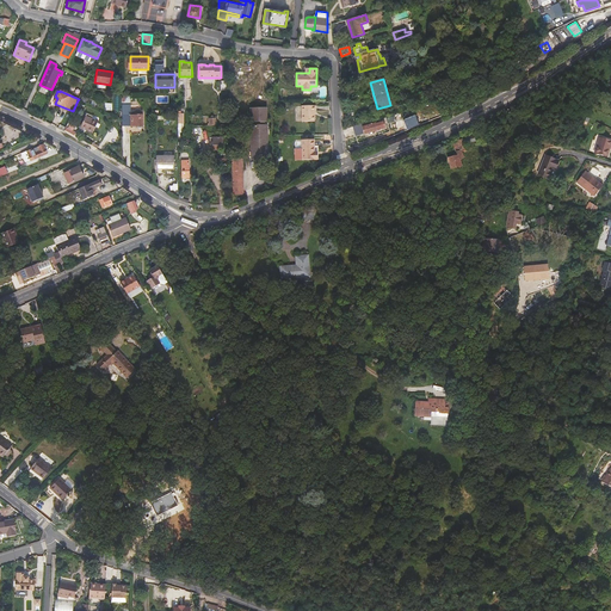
[(143,128),(143,111),(131,111),(131,105),(122,105),(122,116),(125,116),(125,127),(137,127),(137,128),(143,128)]
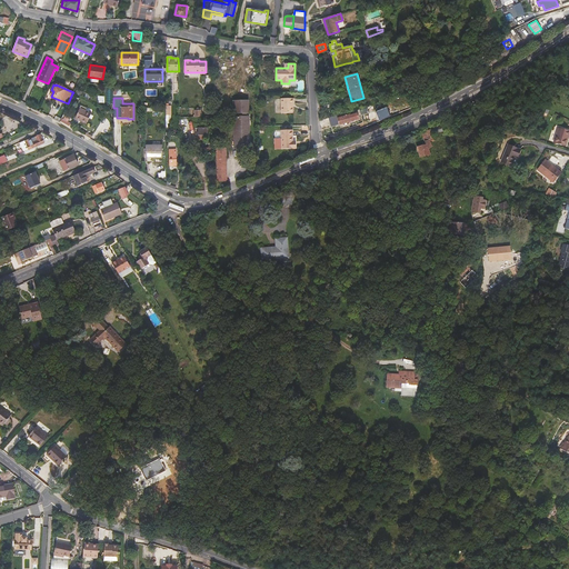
[(293,103),(293,98),(280,99),(281,113),(292,113),(292,107),(292,103),(293,103)]
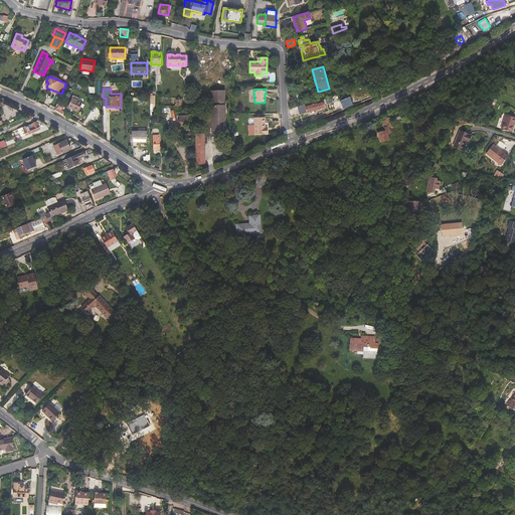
[(225,103),(225,91),(211,91),(211,103),(219,103),(219,106),(211,106),(212,132),(215,132),(215,134),(226,134),(225,106),(223,106),(223,103),(225,103)]
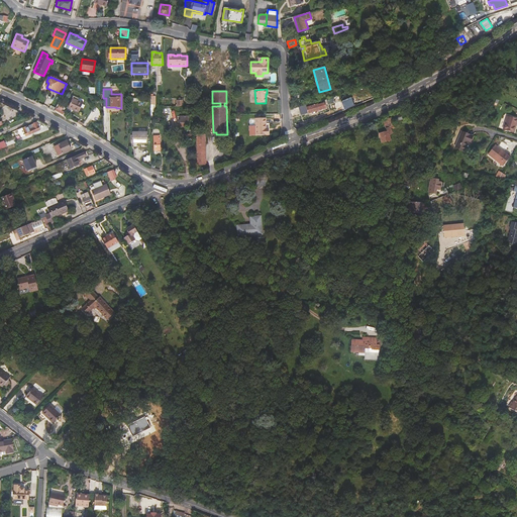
[(79,112),(83,103),(73,98),(68,108),(79,112)]
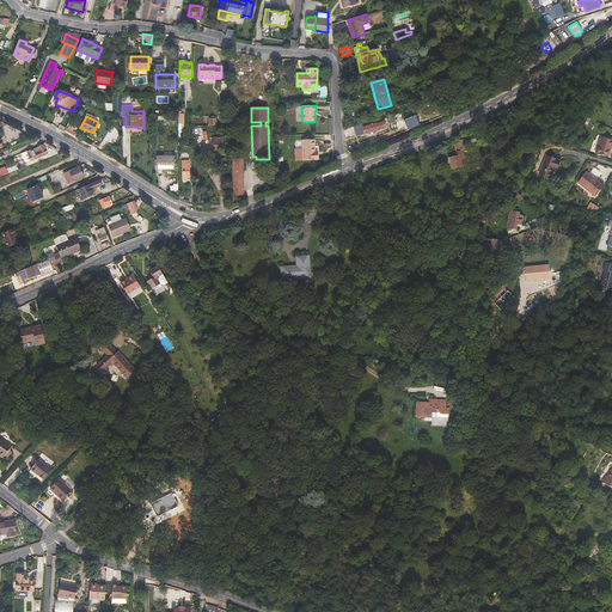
[(385,128),(384,122),(377,123),(362,127),(363,128),(355,130),(356,136),(365,134),(385,128)]
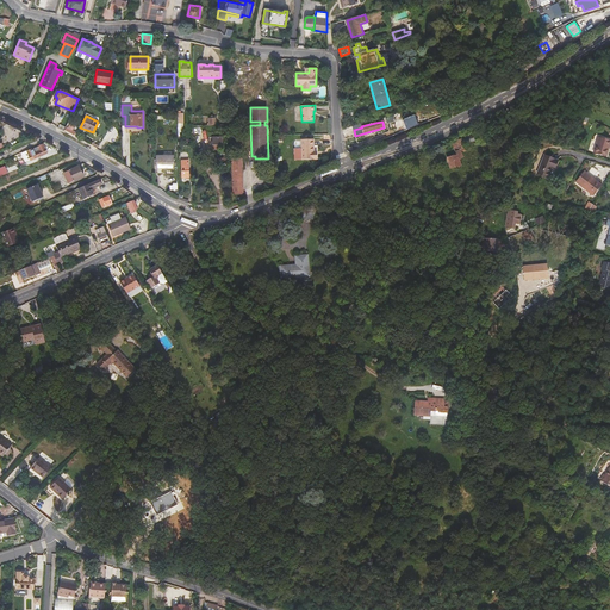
[(64,131),(74,136),(76,134),(73,131),(75,128),(70,125),(68,129),(66,128),(64,131)]
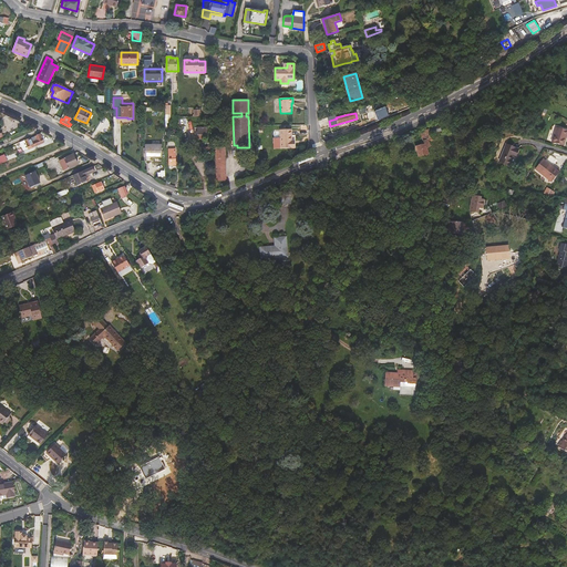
[(439,132),(437,126),(421,132),(423,140),(429,138),(430,142),(434,141),(433,137),(434,137),(433,133),(439,132)]
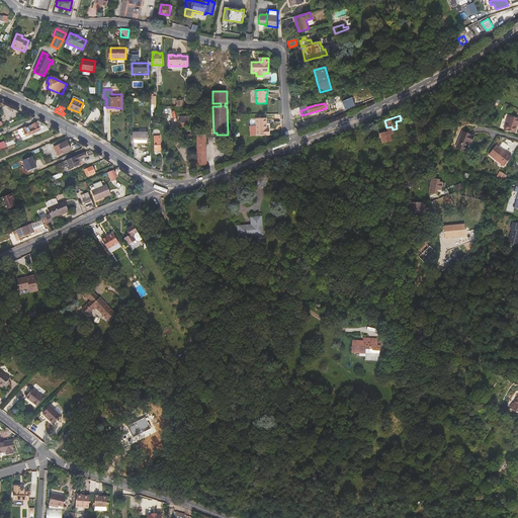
[(189,126),(189,116),(180,116),(180,127),(189,126)]
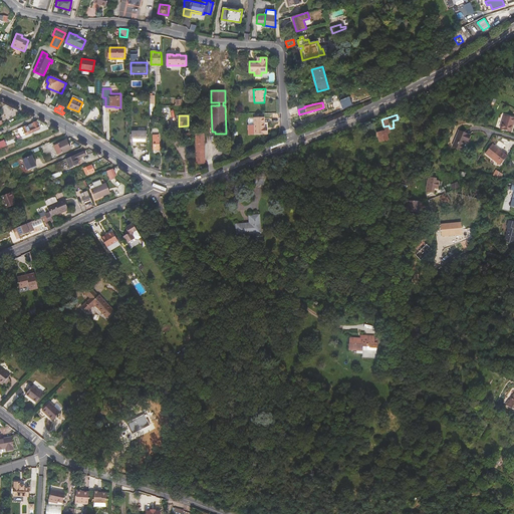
[(513,118),(504,115),(500,129),(511,132),(513,121),(513,118)]
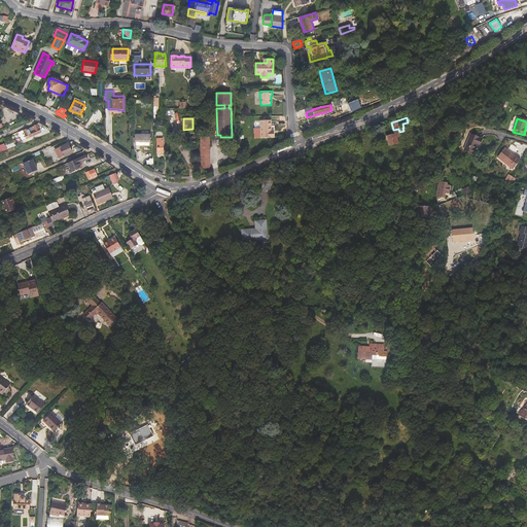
[(272,131),(271,120),(260,120),(260,138),(273,138),(273,131),(272,131)]
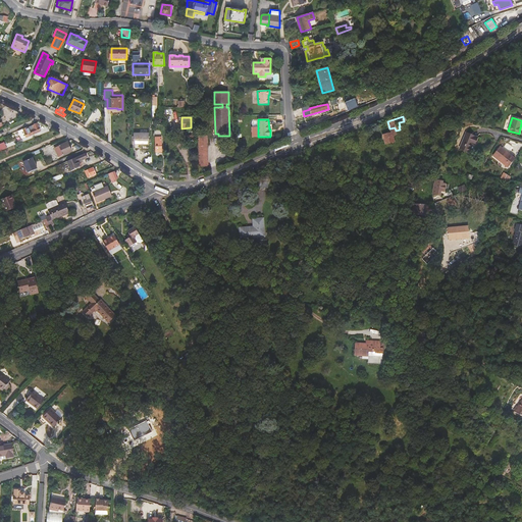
[(27,138),(41,132),(37,123),(22,129),(27,138)]
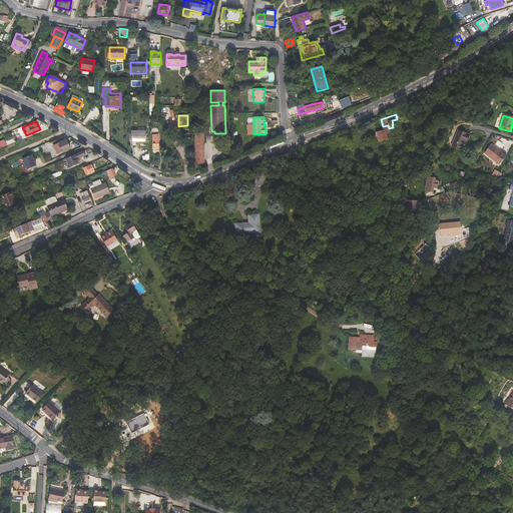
[(458,130),(452,146),(460,149),(464,141),(466,142),(469,135),(458,130)]
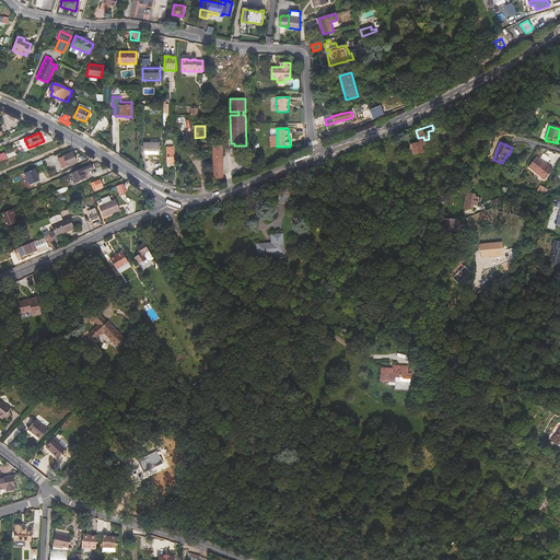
[(160,155),(160,143),(143,143),(143,155),(160,155)]
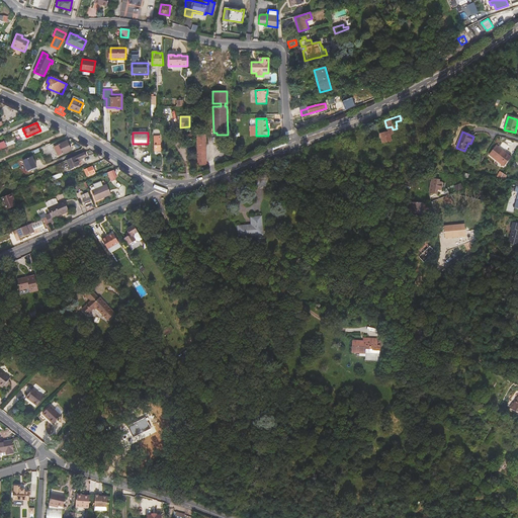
[(205,165),(205,135),(197,135),(198,165),(205,165)]
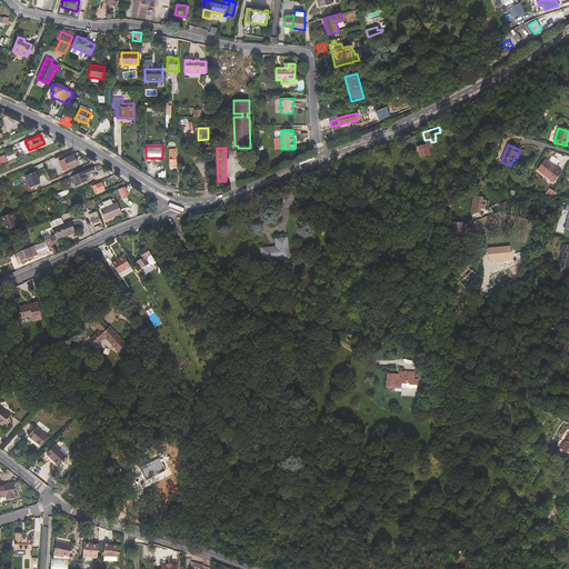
[(63,171),(78,166),(73,155),(59,161),(63,171)]
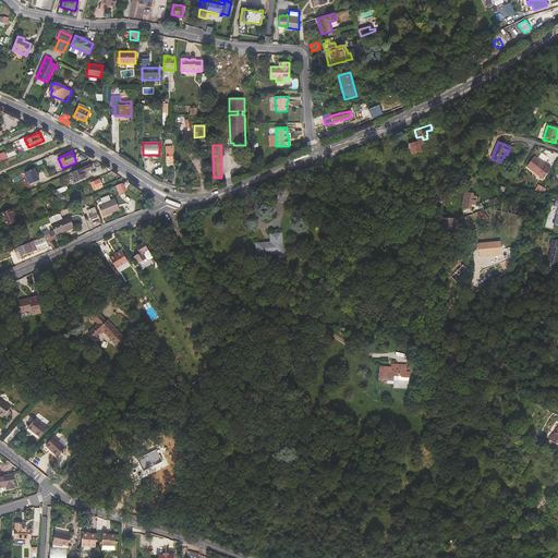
[(537,159),(543,164),(548,157),(543,153),(537,159)]
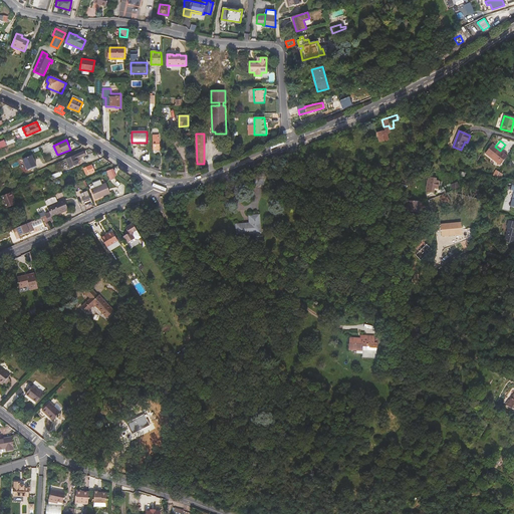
[(497,163),(500,165),(507,156),(504,154),(500,151),(495,147),(492,144),(485,153),(497,163)]
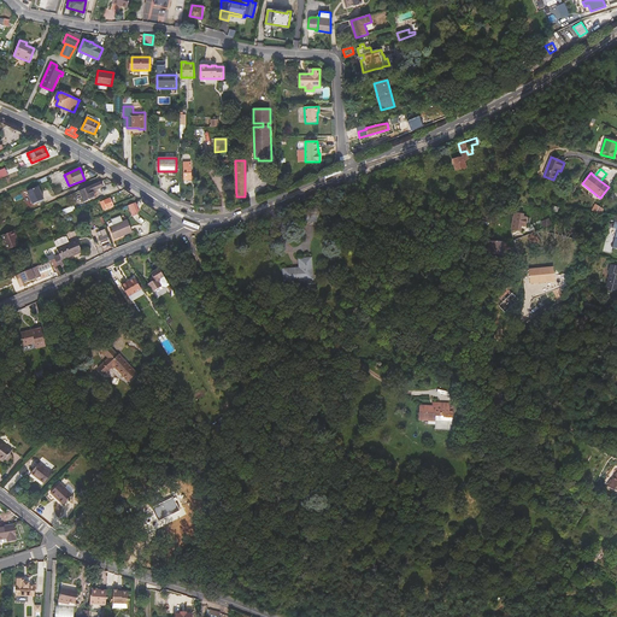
[(101,182),(80,192),(84,203),(95,198),(93,191),(103,187),(101,182)]
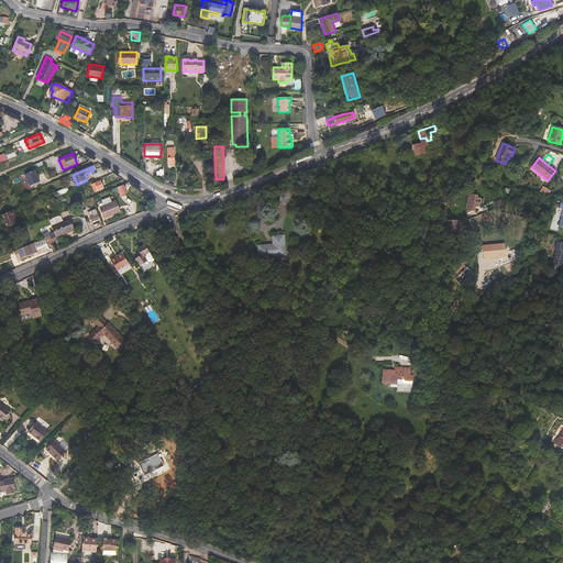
[(25,175),(31,186),(41,181),(35,170),(25,175)]
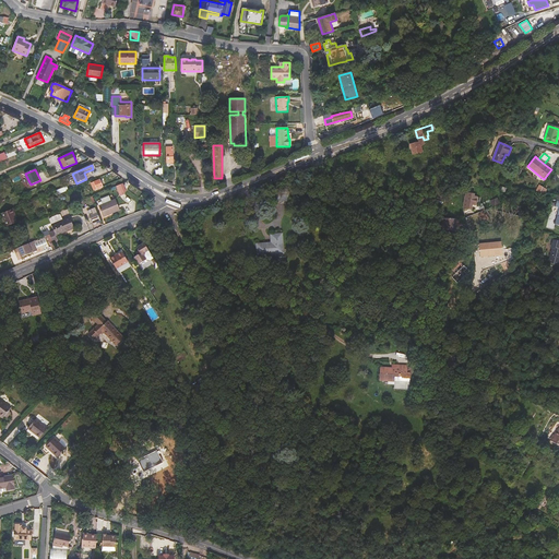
[(94,189),(103,186),(99,179),(91,183),(94,189)]
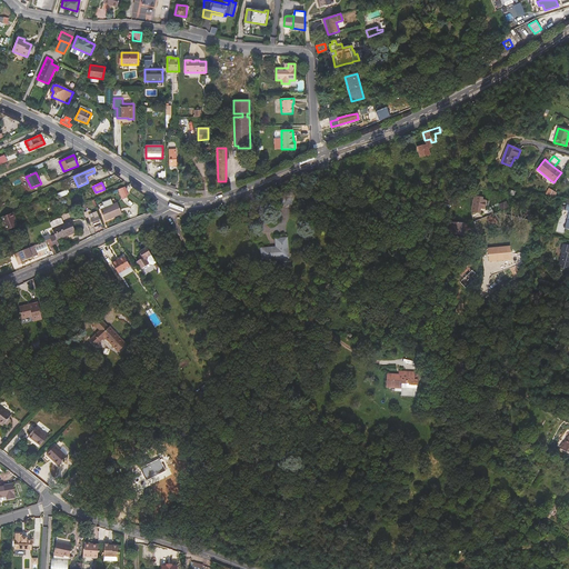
[(127,197),(123,187),(118,189),(121,199),(127,197)]
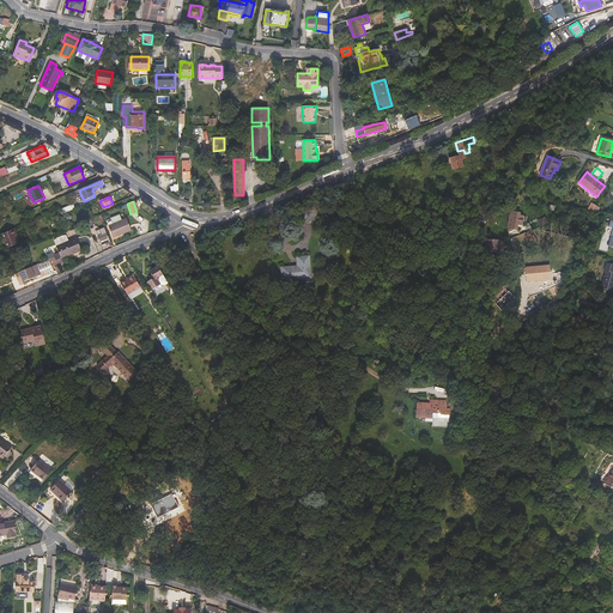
[(73,205),(60,210),(61,214),(76,208),(73,205)]
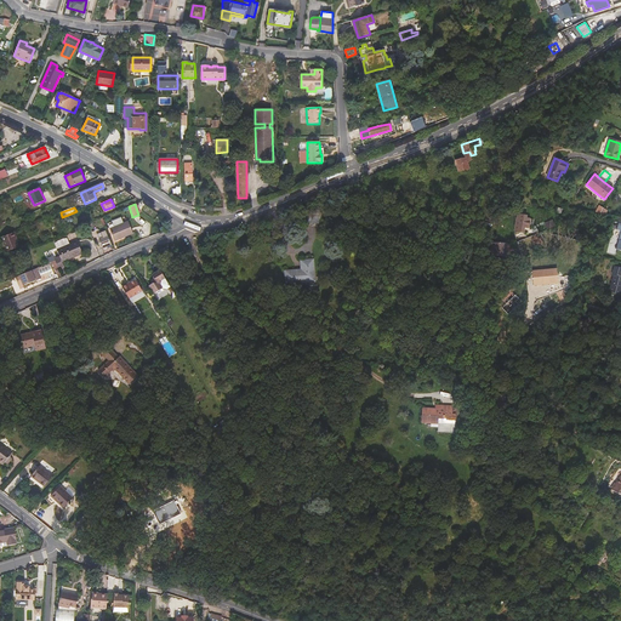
[(308,214),(308,223),(322,223),(322,214),(308,214)]
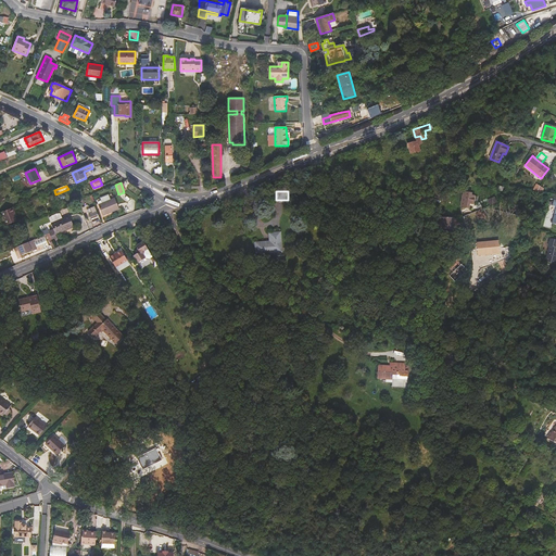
[(468,207),(469,203),(472,204),(475,196),(470,194),(471,193),(466,192),(463,207),(468,207)]
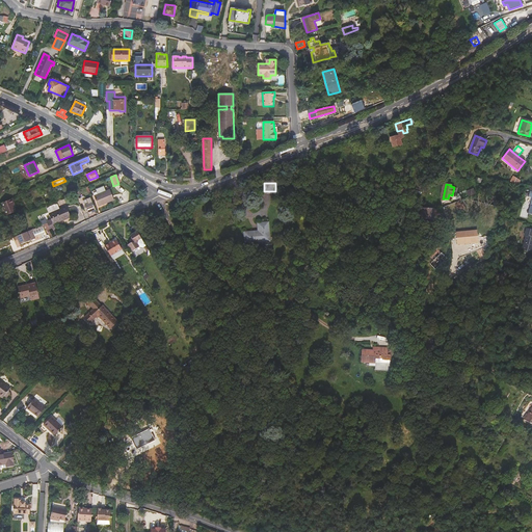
[(99,206),(114,200),(110,189),(95,196),(99,206)]
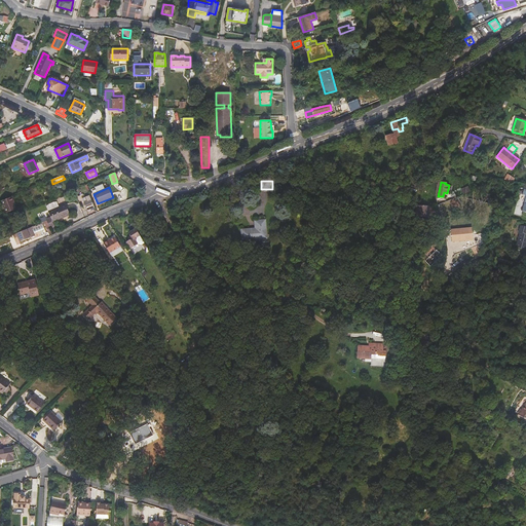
[(12,196),(2,200),(7,213),(17,209),(12,196)]
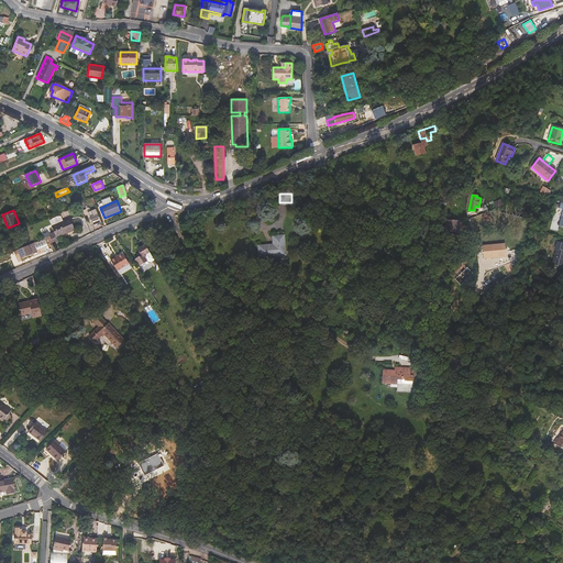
[(94,227),(98,224),(97,223),(101,221),(98,214),(98,213),(94,214),(90,217),(94,227)]
